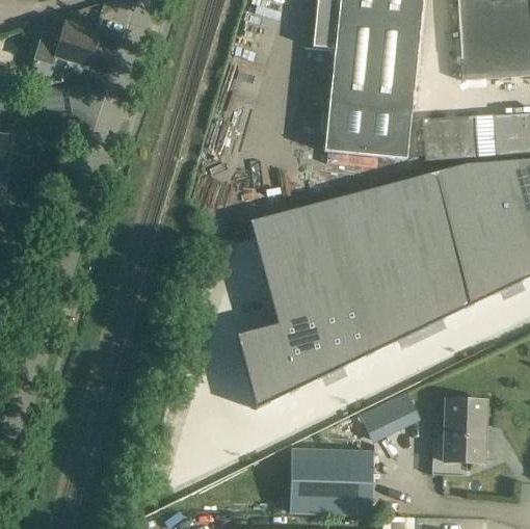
[(413,112),(423,0),(318,0),(314,46),(337,48),(326,150),(407,159),(413,112)]
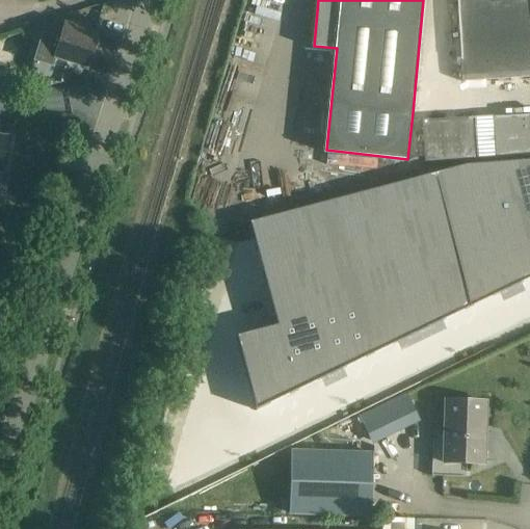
[(443,0),(444,9),(509,7),(509,0),(443,0)]
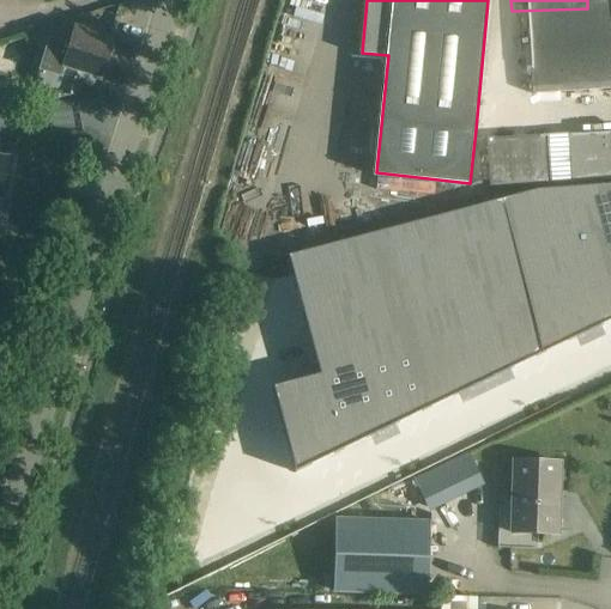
[(610,6),(587,8),(512,11),(515,69),(522,69),(524,86),(531,92),(610,86),(610,6)]
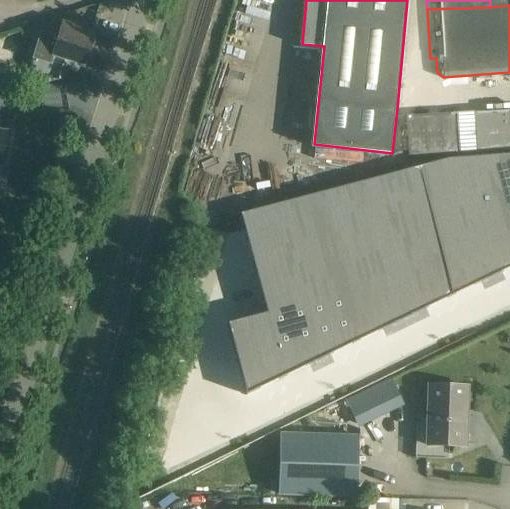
[(39,44),(35,57),(52,63),(55,54),(67,57),(87,64),(98,30),(63,20),(58,36),(43,32),(39,44)]
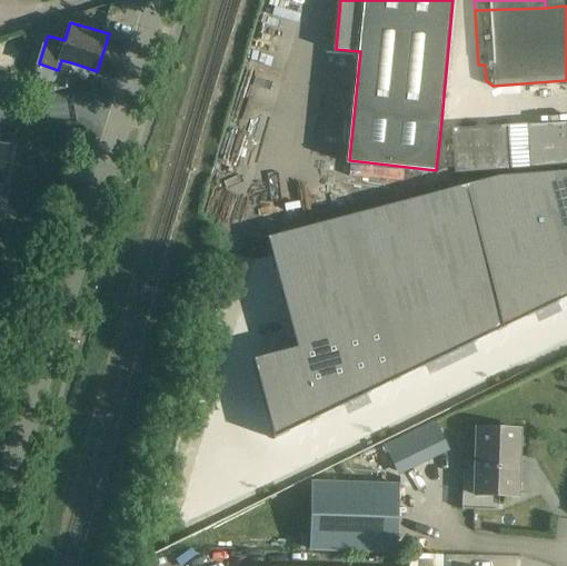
[(566,120),(528,123),(530,167),(563,166),(566,165),(566,120)]
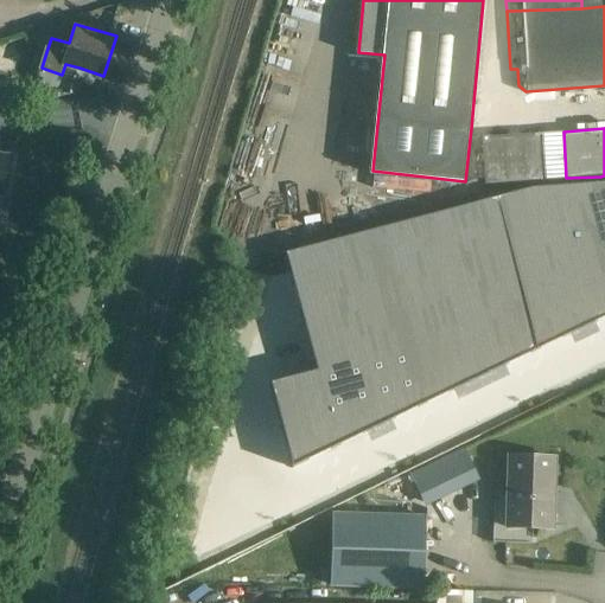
[(545,132),(484,135),(488,183),(489,183),(547,179),(545,132)]
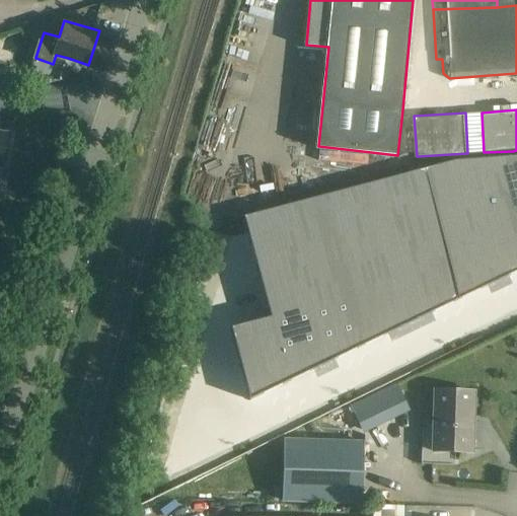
[(0,163),(4,164),(9,131),(0,129),(0,163)]
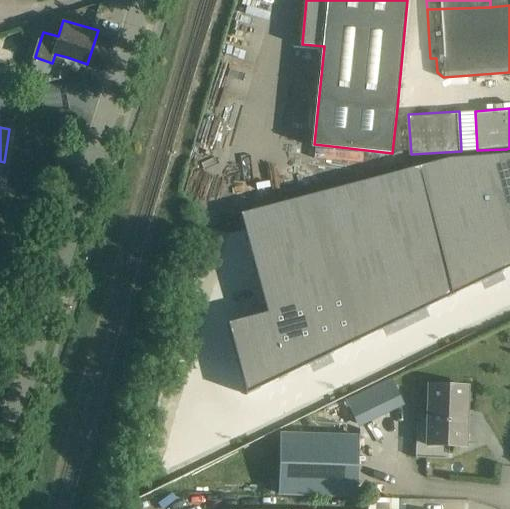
[(480,201),(509,198),(509,149),(467,154),(480,201)]
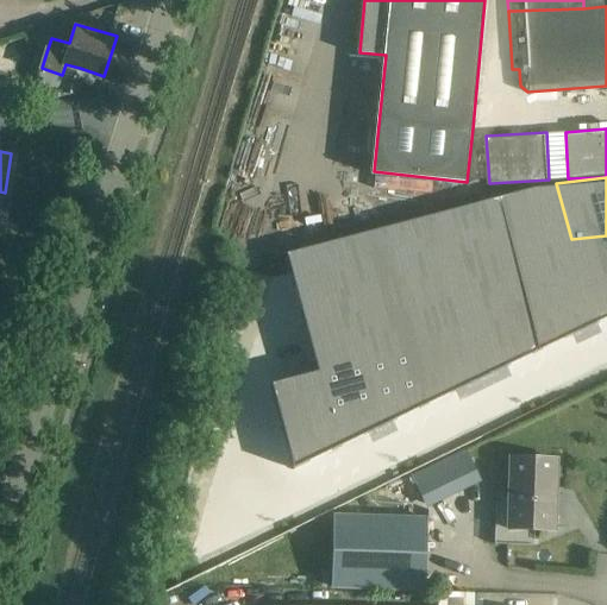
[(556,183),(531,187),(495,195),(538,347),(594,321),(571,239),(556,183)]
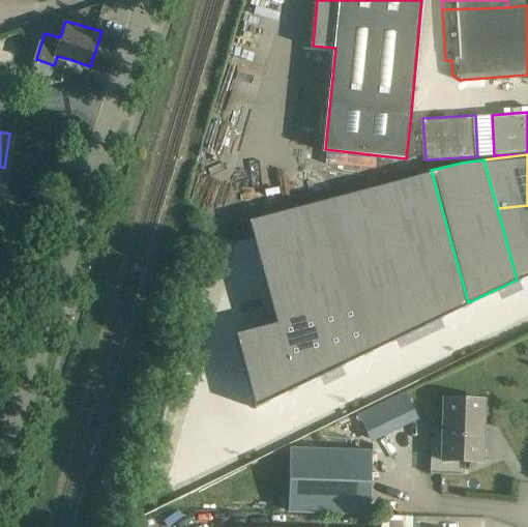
[(468,302),(431,170),(379,184),(419,327),(468,302)]
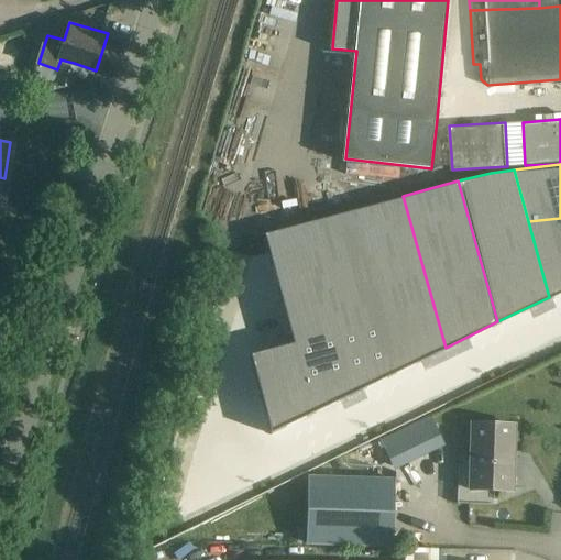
[(403,196),(348,211),(363,270),(375,313),(392,373),(446,348),(403,196)]
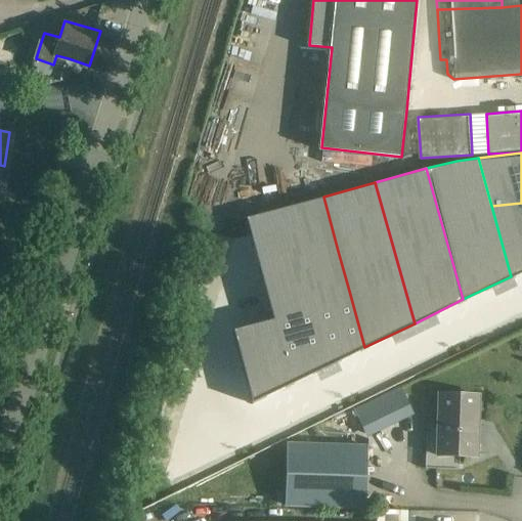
[(323,197),(245,218),(259,271),(338,251),(323,197)]
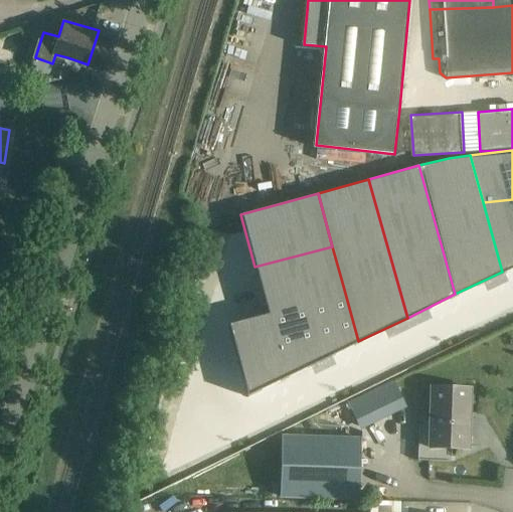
[(512,199),(483,202),(502,272),(512,266),(512,199)]
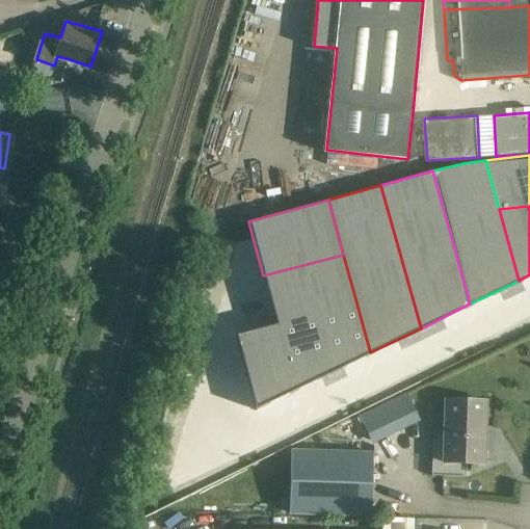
[(343,255),(263,275),(274,317),(315,307),(354,295),(343,255)]
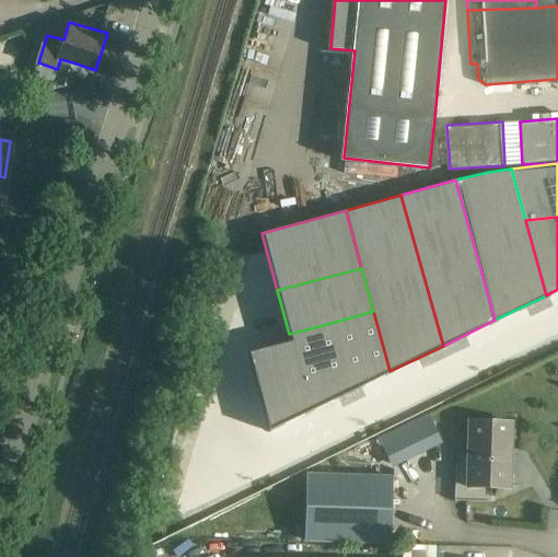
[(373,311),(332,323),(350,391),(390,371),(373,311)]
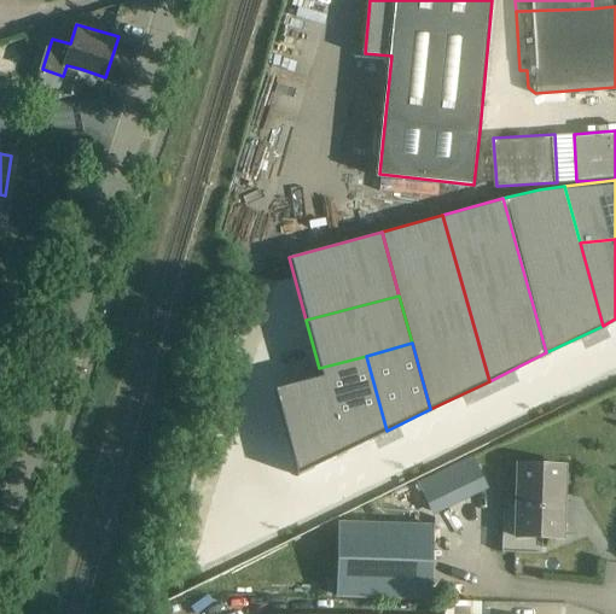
[(366,356),(319,368),(321,376),(332,415),(343,452),(387,431),(366,356)]
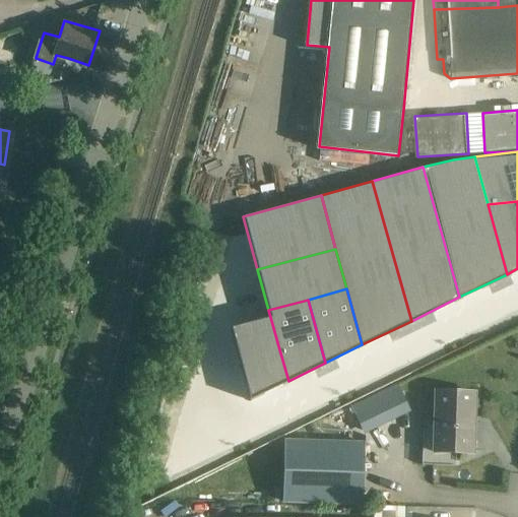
[(270,317),(232,327),(241,360),(279,349),(270,317)]
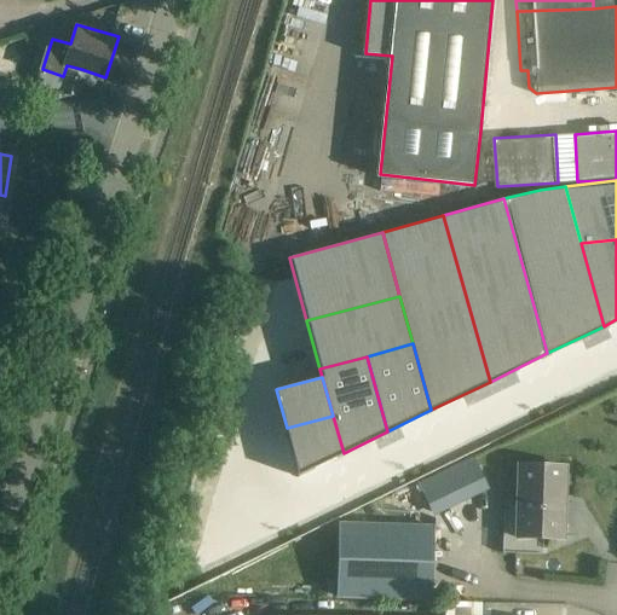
[(333,416),(287,428),(299,475),(344,453),(333,416)]
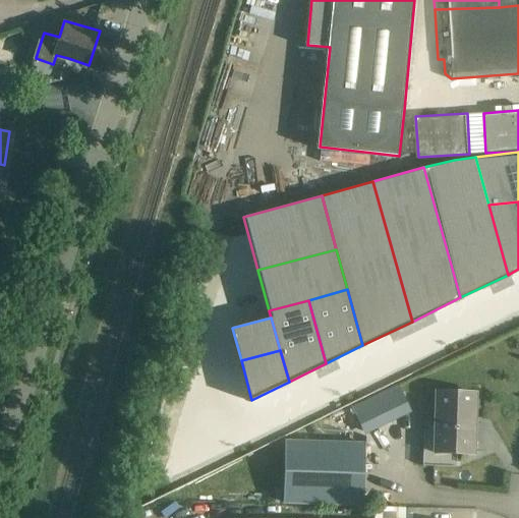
[(350,403),(359,427),(413,405),(403,382),(350,403)]
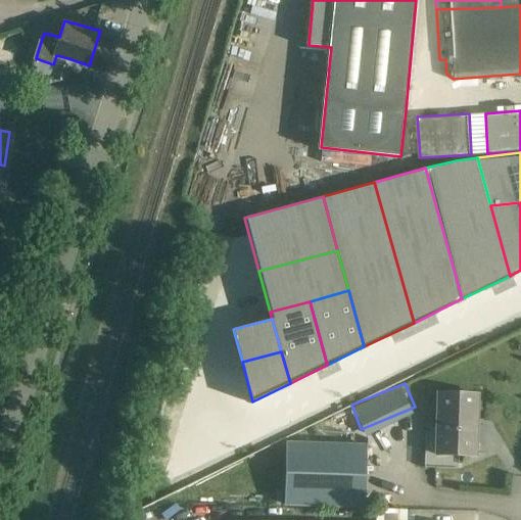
[(478,454),(480,392),(438,392),(437,421),(441,421),(440,453),(478,454)]
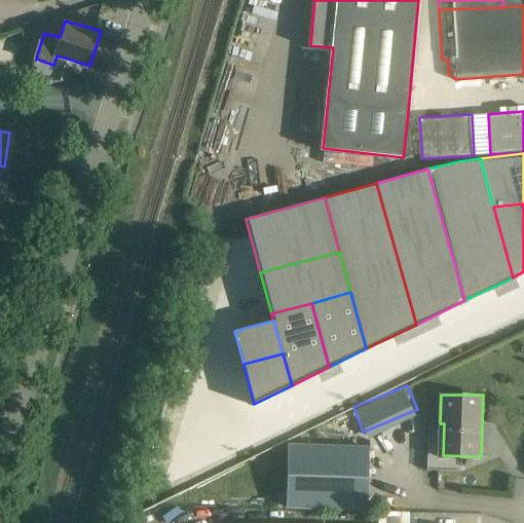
[(368,509),(370,446),(289,444),(288,507),(368,509)]
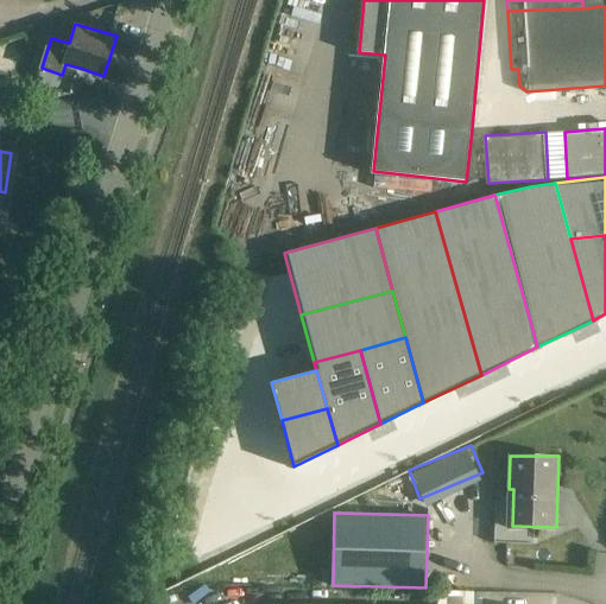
[(474,603),(474,590),(439,589),(437,603),(474,603)]
